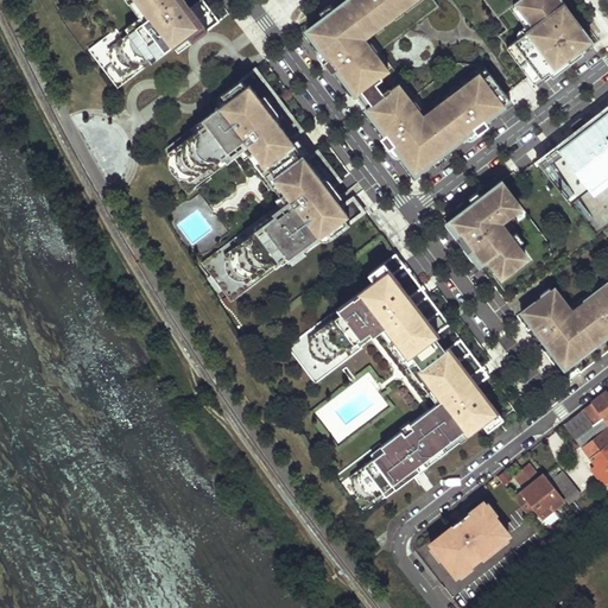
[(88,51),(118,89),(172,48),(178,55),(219,23),(202,0),(185,12),(177,1),(178,0),(135,0),(150,18),(143,23),(140,19),(119,35),(115,31),(88,51)]
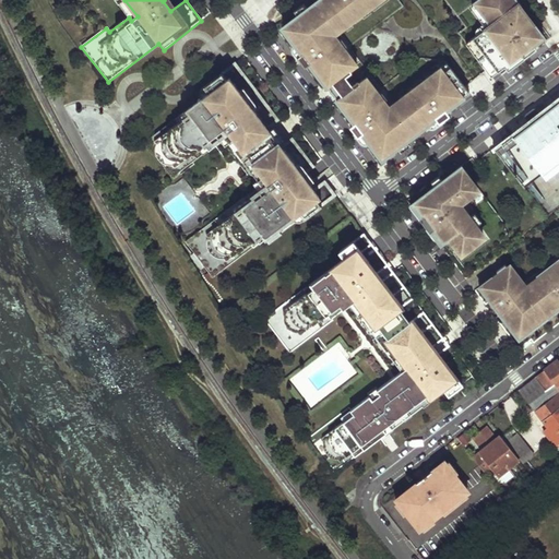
[(294,54),(305,68),(309,64),(354,125),(349,128),(361,142),(366,139),(381,161),(397,149),(401,153),(411,145),(407,141),(431,122),(435,127),(442,121),(449,116),(445,111),(470,94),(444,62),(420,59),(381,88),(370,75),(348,48),(403,7),(396,0),(318,0),(307,10),(304,6),(294,13),(297,16),(282,28),(298,50),(294,54)]
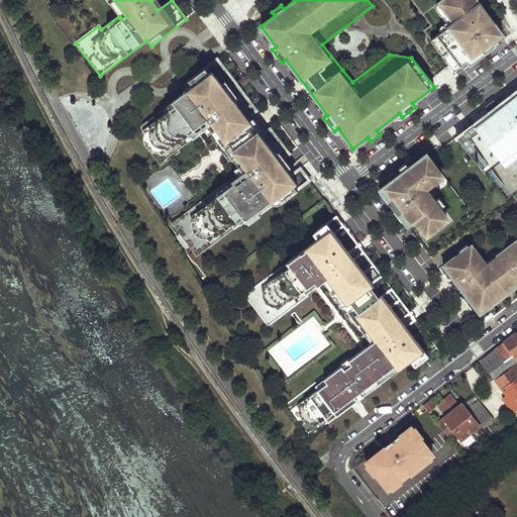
[(410,0),(430,25),(423,31),(453,72),(482,50),(485,55),(490,50),(496,45),(493,42),(502,34),(482,8),(483,7),(477,0),(410,0)]
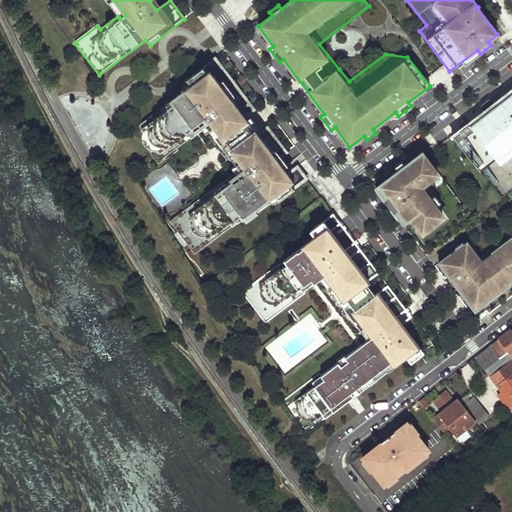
[(254,111),(215,59),(187,81),(184,83),(183,85),(182,87),(182,89),(183,91),(181,92),(182,94),(132,131),(157,164),(197,134),(206,146),(212,142),(226,160),(220,165),(230,177),(170,223),(180,235),(176,238),(184,248),(187,246),(195,255),(243,218),(246,222),(272,203),(273,204),(275,203),(277,202),(307,179),(297,167),(287,175),(277,161),(274,157),(284,149),(268,128),(258,136),(244,118),(254,111)]
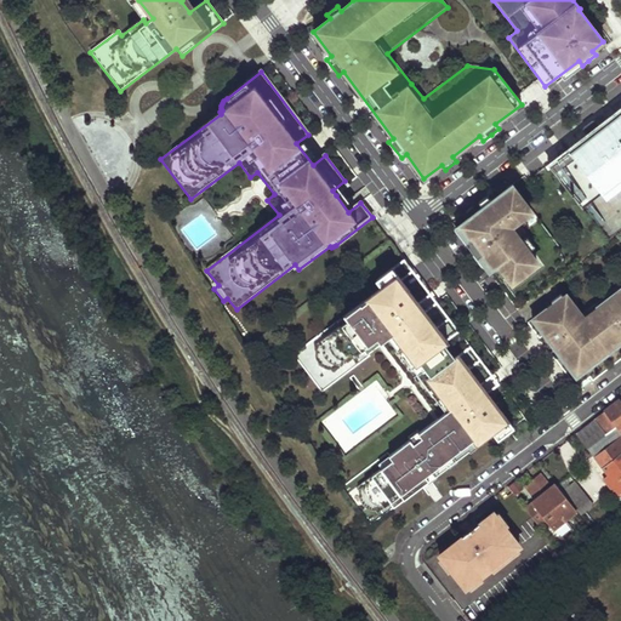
[(548,166),(582,211),(620,181),(620,108),(599,126),(596,121),(594,121),(593,121),(592,121),(591,121),(585,127),(584,129),(582,130),(584,131),(584,132),(587,136),(548,166)]
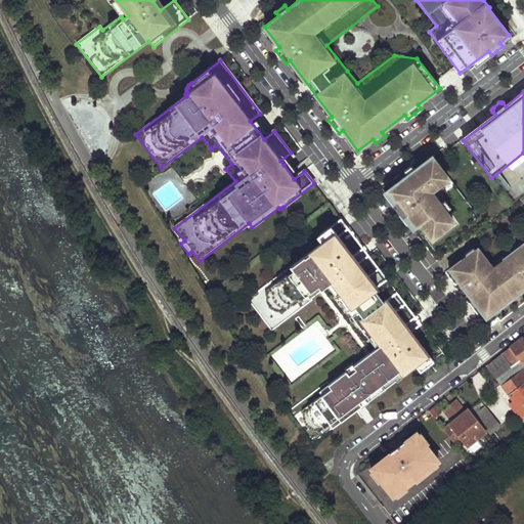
[(280,161),(284,165),(294,157),(291,153),(280,161)]
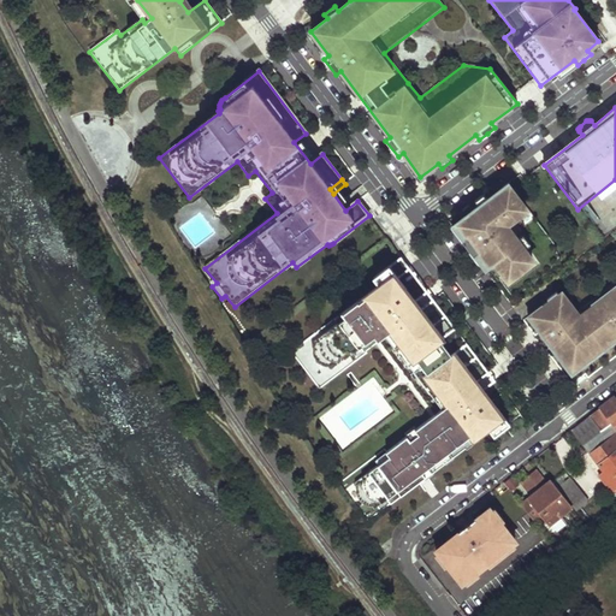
[(526,207),(508,184),(487,200),(484,195),(475,201),(479,206),(451,227),(458,235),(463,231),(467,237),(462,241),(474,256),(479,253),(490,267),(495,264),(503,276),(509,282),(533,264),(523,250),(526,248),(508,225),(515,220),(514,217),(526,207)]
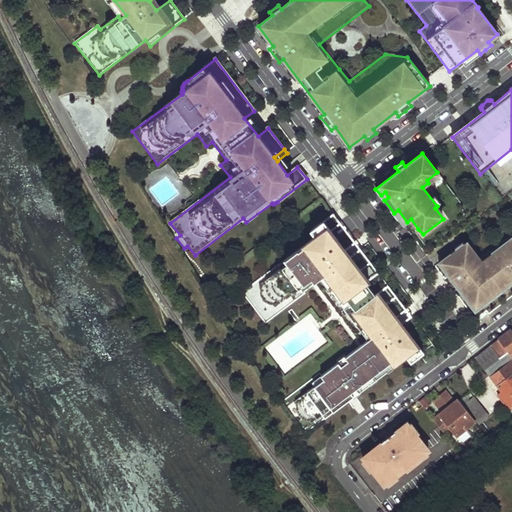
[(407,310),(361,250),(351,257),(345,250),(341,253),(334,244),(338,241),(331,232),(341,224),(333,214),(311,231),(316,237),(281,264),(284,267),(259,286),(276,308),(300,289),(303,292),(325,276),(336,290),(338,288),(364,322),(362,324),(372,338),(346,358),(348,362),(342,367),(339,363),(322,377),(324,380),(296,402),(312,423),(323,416),(325,419),(349,401),(346,398),(357,390),(359,393),(407,357),(411,363),(424,353),(409,334),(405,337),(398,328),(402,325),(397,318),(407,310)]
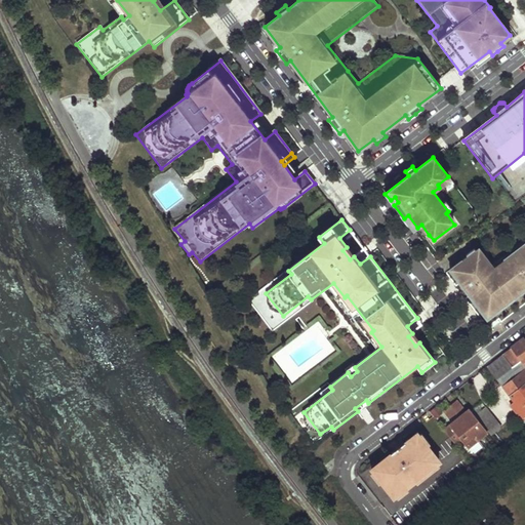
[(421,225),(417,228),(425,238),(429,235),(421,225)]
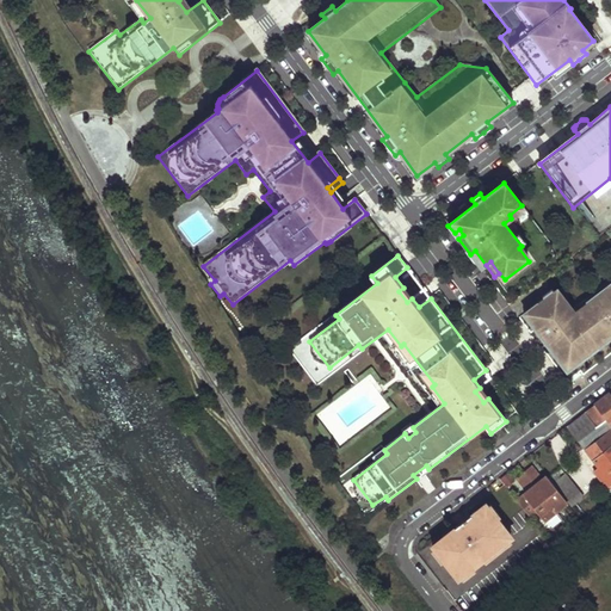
[(610,284),(597,296),(599,298),(591,306),(573,319),(565,309),(566,308),(554,292),(524,315),(536,331),(539,328),(542,332),(541,334),(541,337),(542,338),(544,335),(550,341),(547,344),(560,362),(565,358),(569,364),(574,359),(576,362),(591,350),(593,352),(610,339),(610,284)]
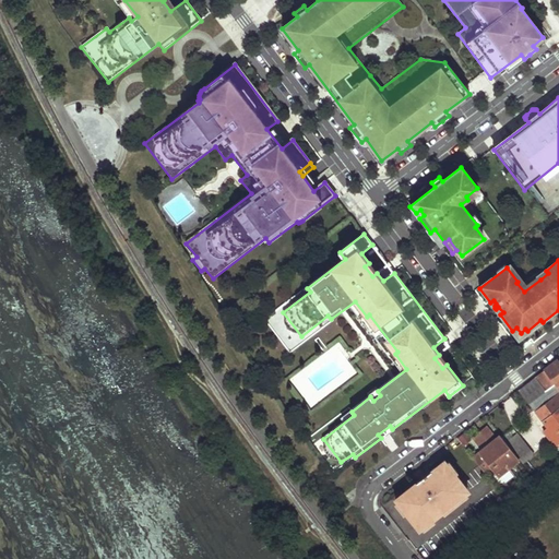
[(540,280),(548,273),(546,271),(538,276),(540,280)]
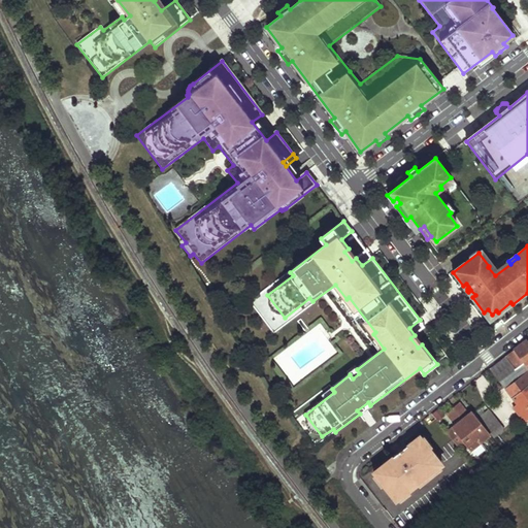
[(527,367),(527,340),(527,339),(515,350),(524,363),(527,367)]
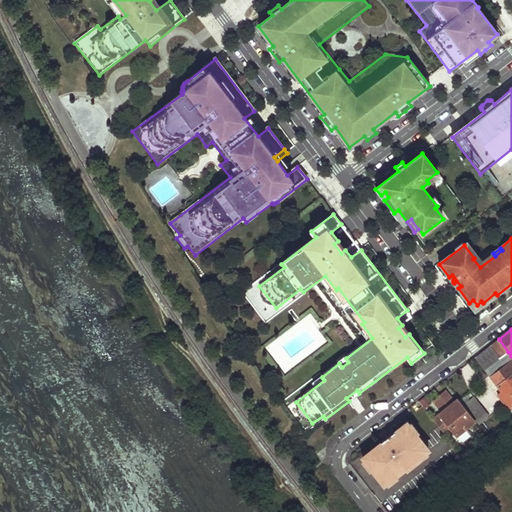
[(490,345),(499,358),(508,352),(499,339),(490,345)]
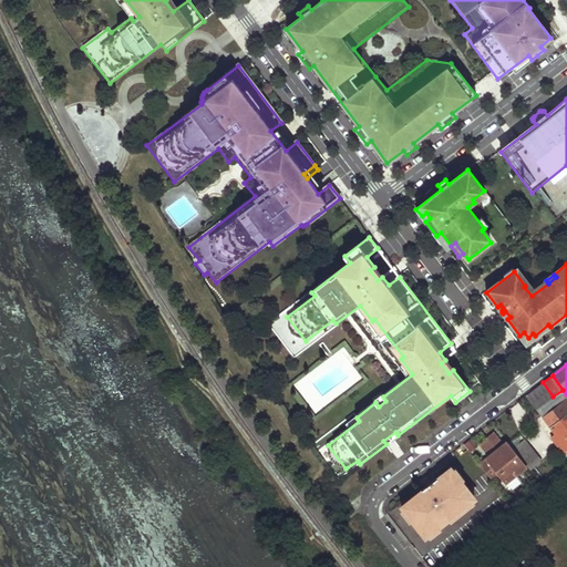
[(527,394),(544,416),(566,398),(566,394),(563,390),(553,397),(543,382),(532,391),(527,394)]
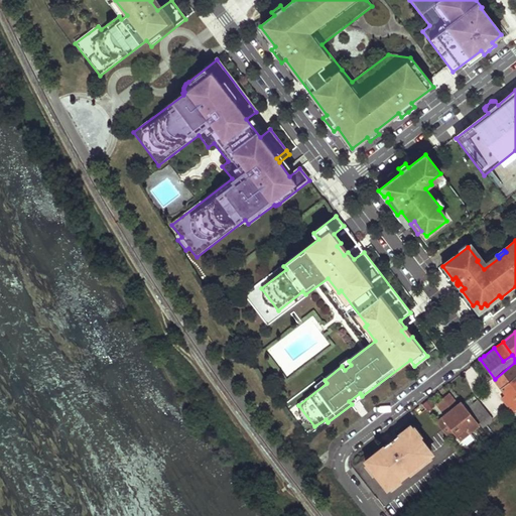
[(506,393),(515,406),(515,362),(495,379),(506,393)]
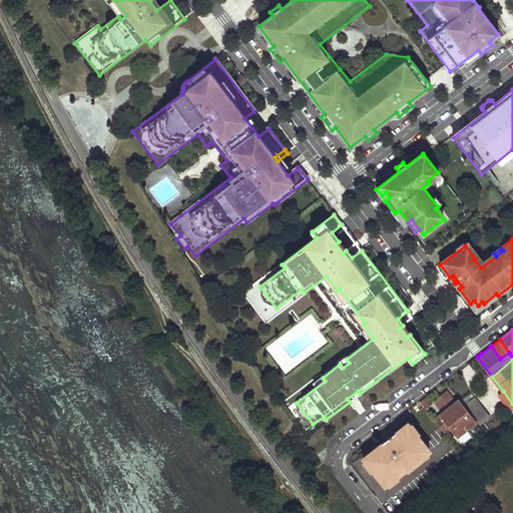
[(448,391),(442,396),(448,403),(454,398),(448,391)]
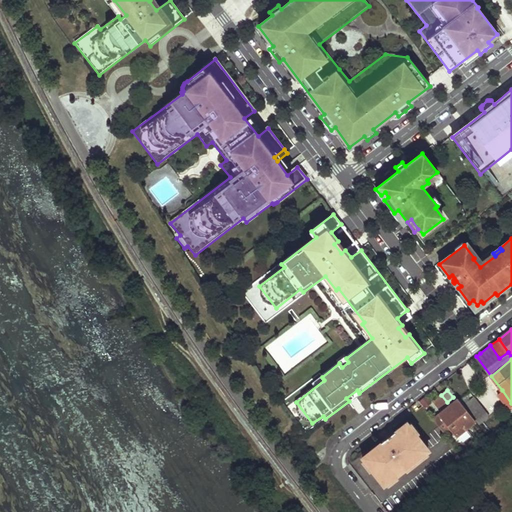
[(506,409),(511,404),(511,403),(502,390),(495,395),(506,409)]
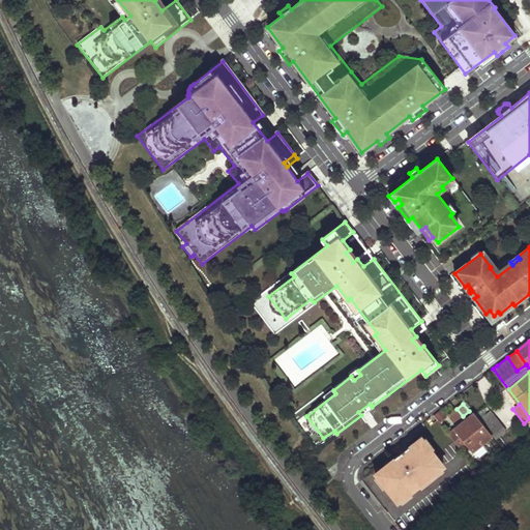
[(457,409),(450,414),(455,421),(463,416),(457,409)]
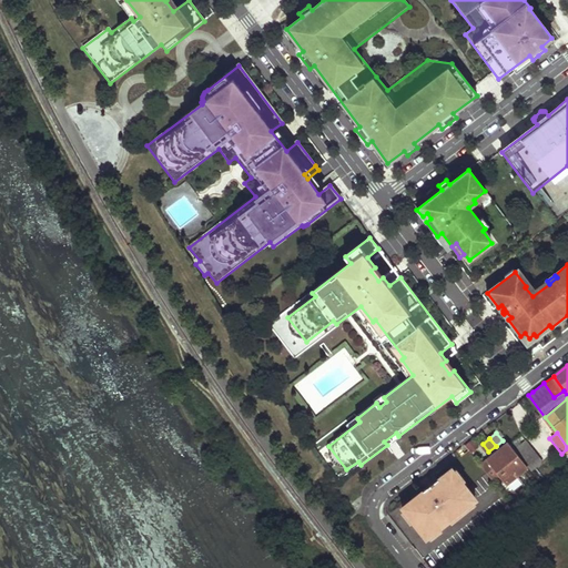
[(528,440),(517,448),(533,469),(544,460),(528,440)]
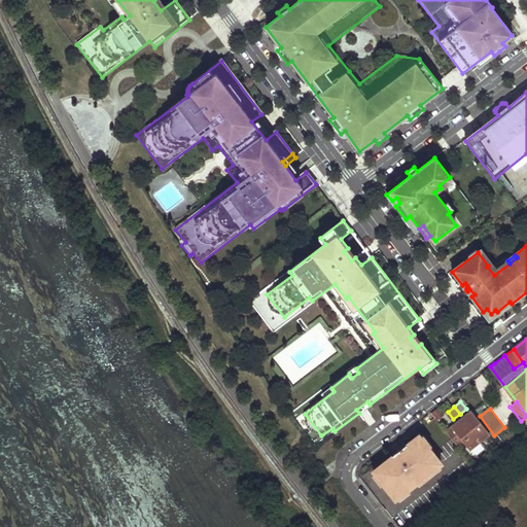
[(464,411),(460,414),(480,440),(490,431),(473,410),(467,415),(464,411)]
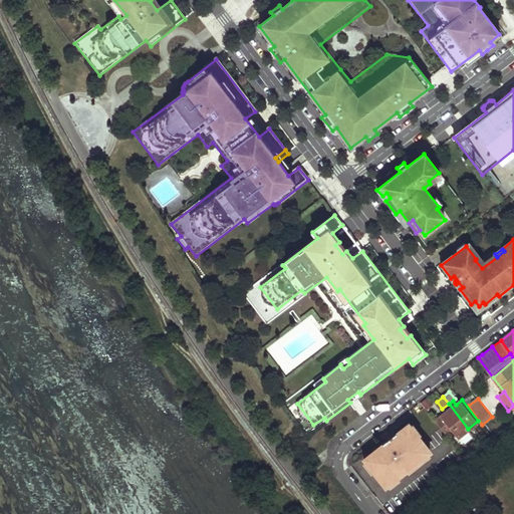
[(449,404),(445,407),(447,411),(436,420),(445,432),(451,428),(458,437),(468,429),(449,404)]
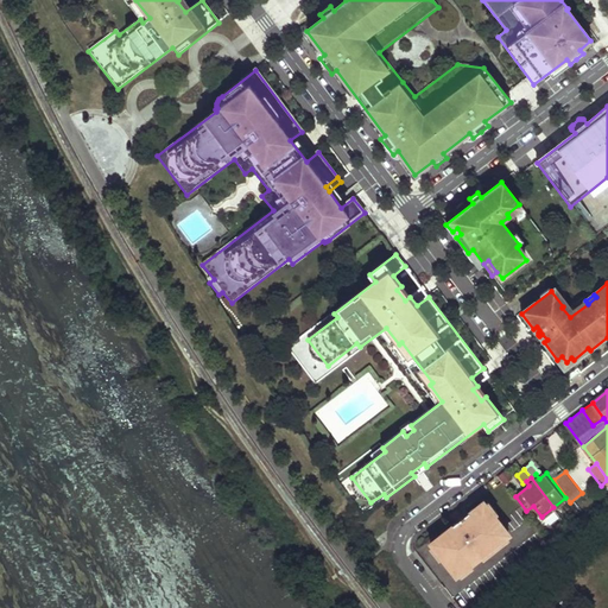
[(510,533),(486,501),(475,508),(500,540),(510,533)]
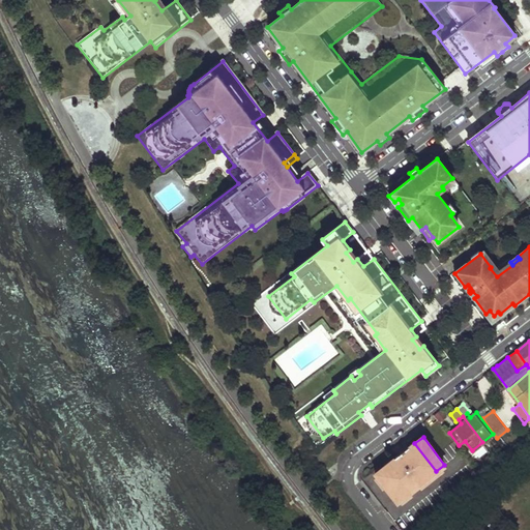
[(436,471),(414,443),(382,467),(405,495),(436,471)]
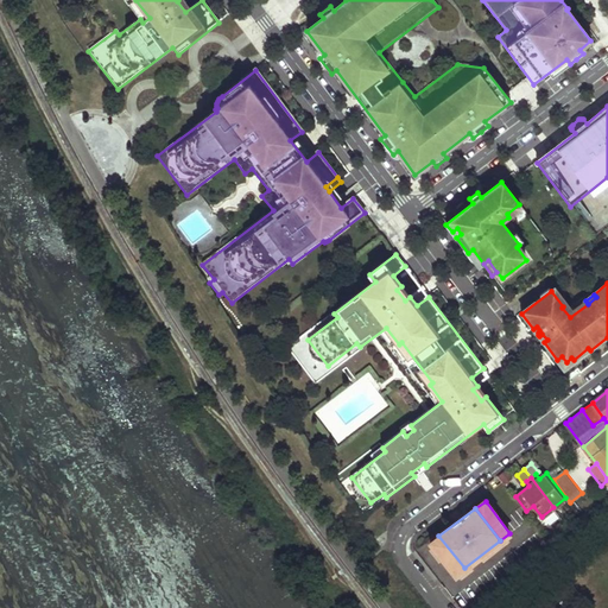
[(464,568),(438,536),(431,542),(457,574),(464,568)]
